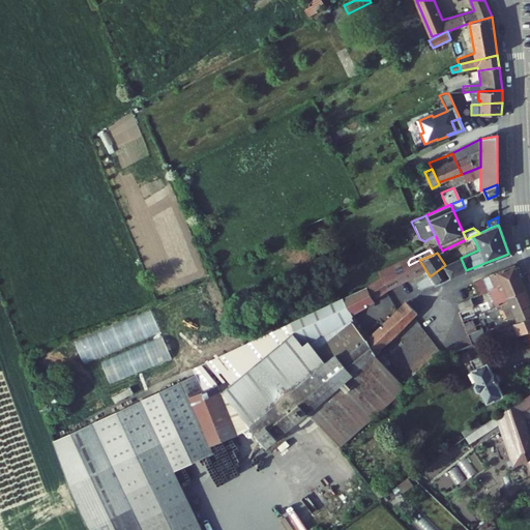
[(451,276),(466,270),(461,258),(445,265),(430,276),(436,286),(451,276)]
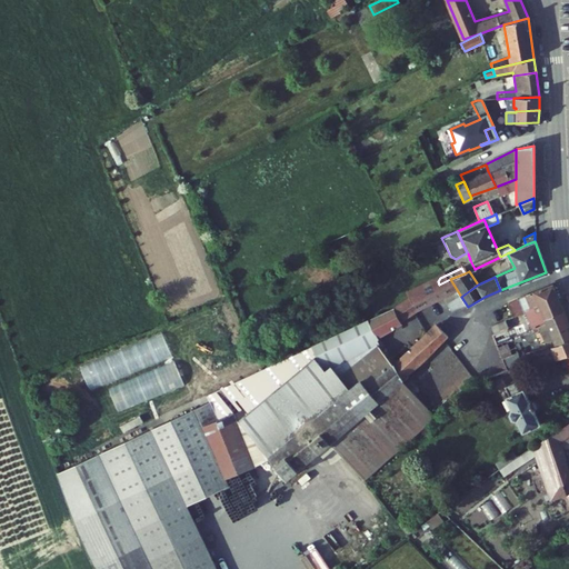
[(439,285),(308,346),(321,376),(357,417),(396,382),(446,335),(433,323),(392,363),(386,368),(369,333),(397,320),(396,317),(441,297),(448,312),(468,307),(461,297),(450,279),(439,285)]
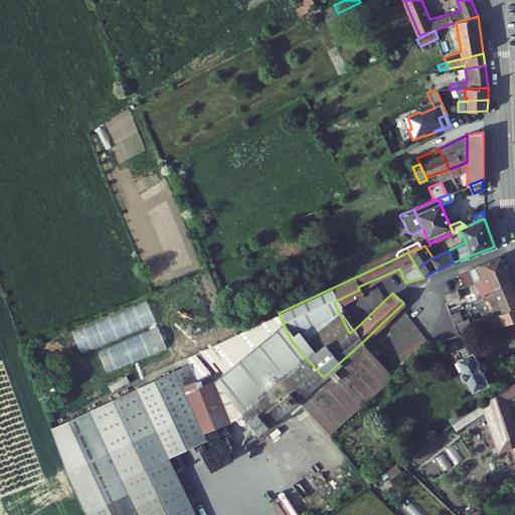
[(500,258),(474,268),(479,279),(488,275),(489,279),(478,283),(485,299),(496,294),(494,288),(509,281),(500,258)]
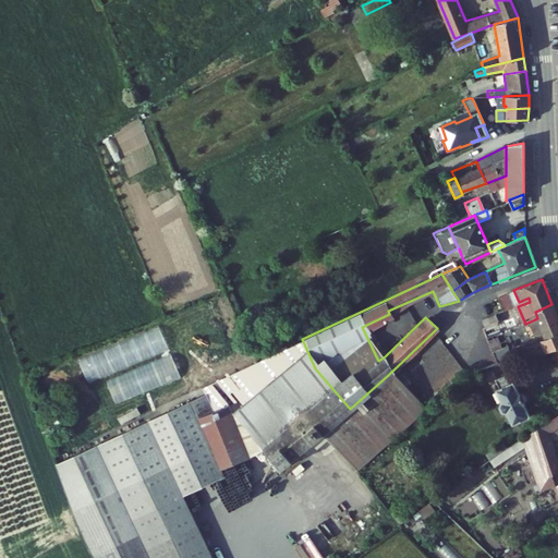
[(510,291),(500,295),(506,308),(516,304),(510,291)]
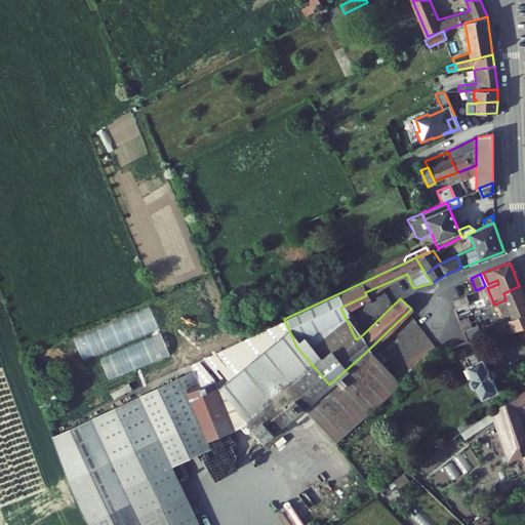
[(524,312),(524,301),(519,286),(503,293),(506,299),(511,311),(501,315),(503,318),(505,321),(508,320),(524,312)]
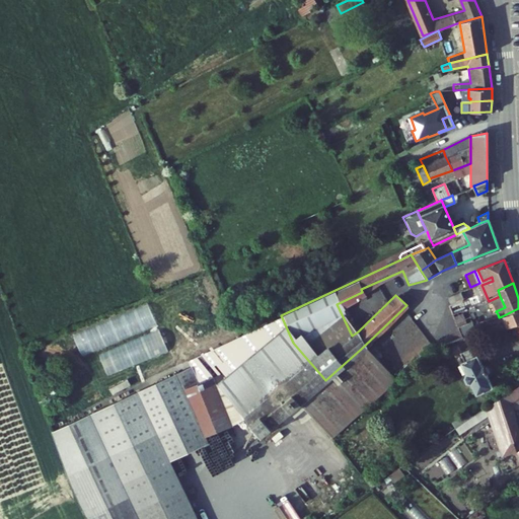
[(458,294),(447,298),(450,305),(461,300),(459,295),(458,294)]
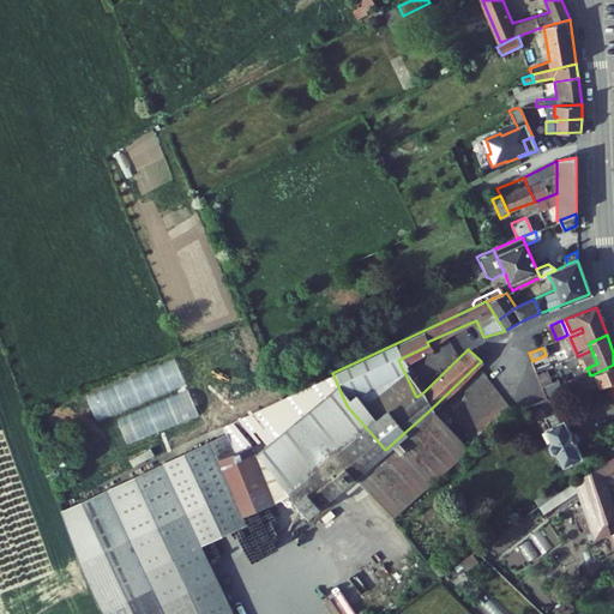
[(547,359),(546,355),(533,361),(529,362),(530,366),(547,359)]
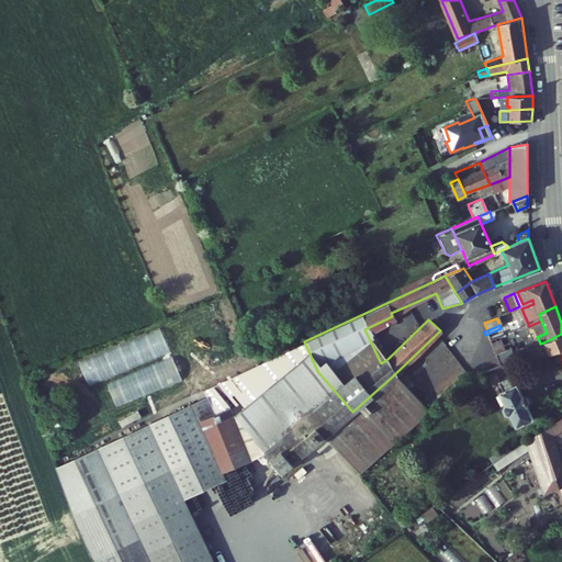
[(505,336),(501,328),(485,335),(489,343),(505,336)]
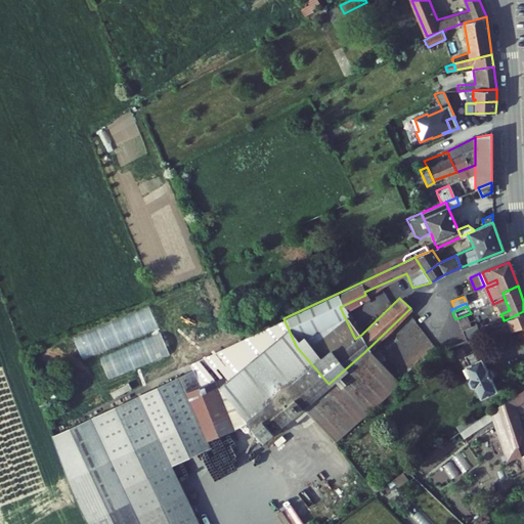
[(523,324),(523,311),(507,319),(511,331),(519,326),(523,324)]
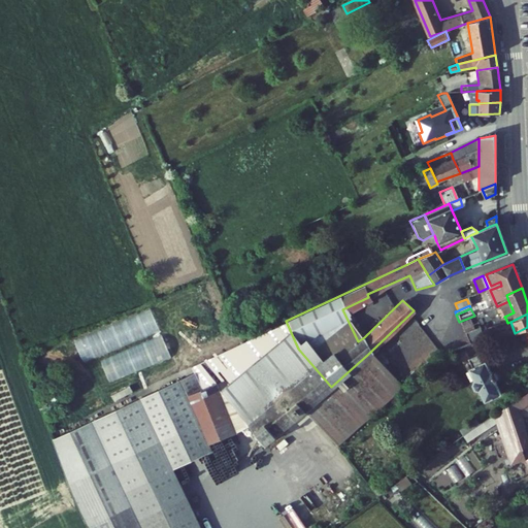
[(475,319),(474,316),(459,322),(464,333),(479,328),(481,331),(484,329),(479,318),(475,319)]
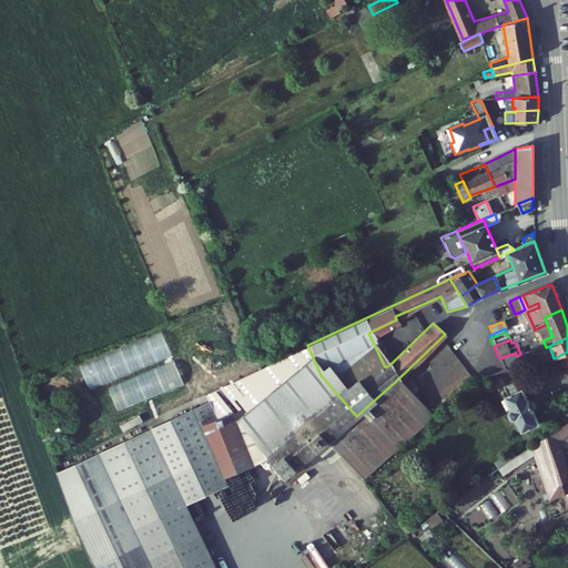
[(548,351),(546,347),(545,344),(536,347),(539,354),(548,351)]
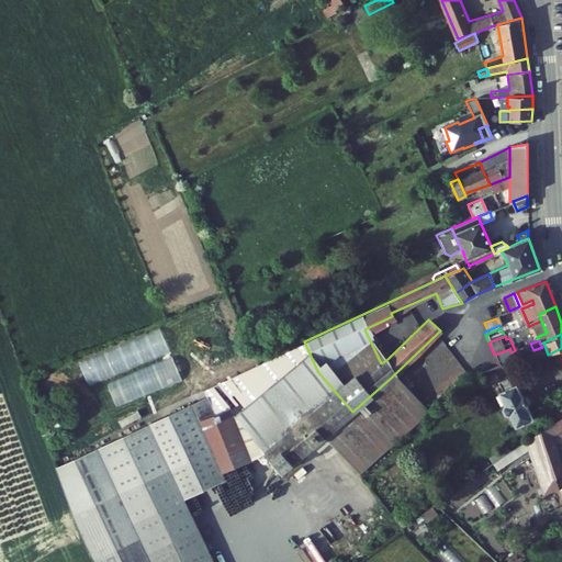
[(304,341),(251,366),(270,406),(291,457),(319,438),(330,430),(352,412),(317,371),(304,341)]
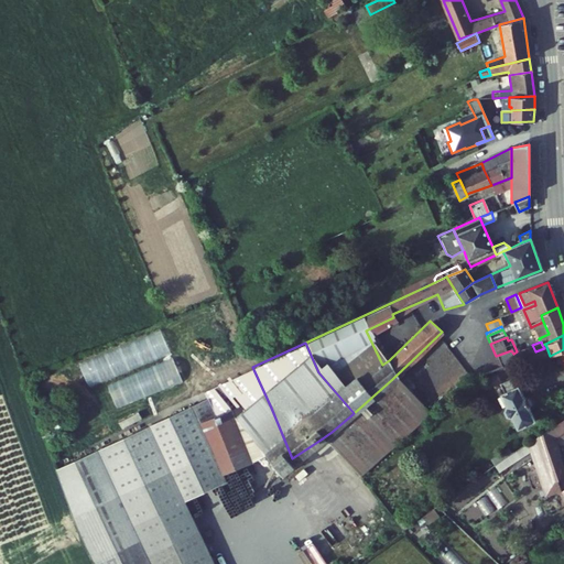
[(520,358),(517,351),(513,354),(511,350),(496,356),(500,366),(513,360),(524,364),(527,362),(523,356),(520,358)]
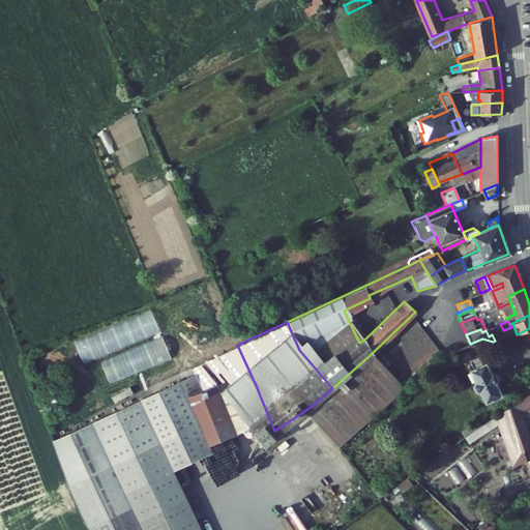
[(110,382),(173,359),(165,337),(101,359),(110,382)]
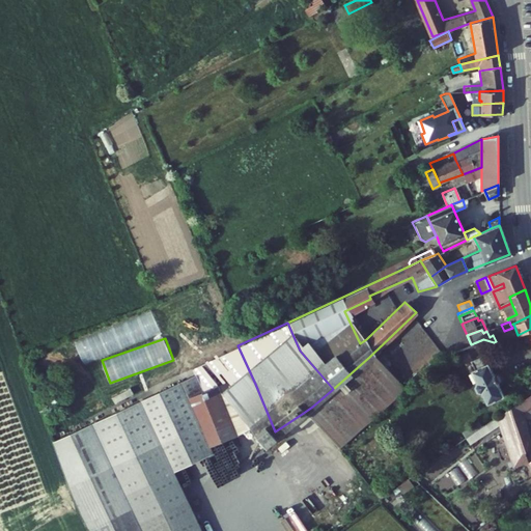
[(480,392),(485,402),(502,395),(486,361),(483,363),(479,355),(469,359),(473,367),(469,369),(475,382),(473,385),(475,391),(480,392)]
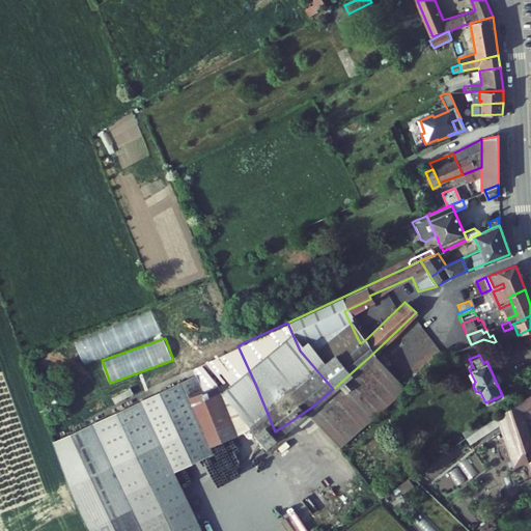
[(400,391),(369,357),(333,389),(312,407),(302,414),(310,424),(316,419),(336,446),(400,391)]
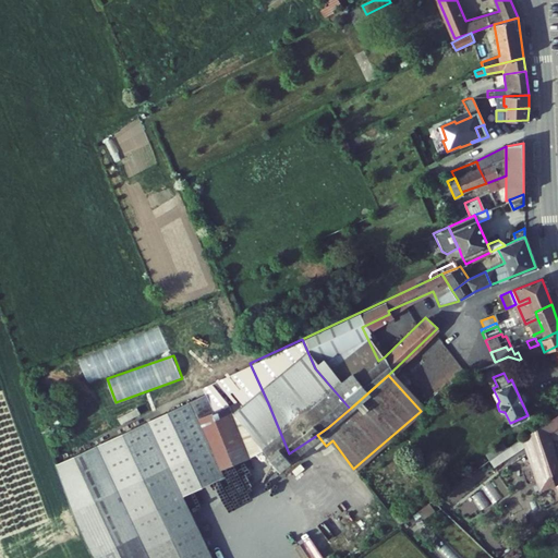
[(264,464),(289,453),(268,403),(206,427),(199,410),(53,468),(74,522),(101,505),(181,494),(225,476),(221,470),(258,452),(264,464)]
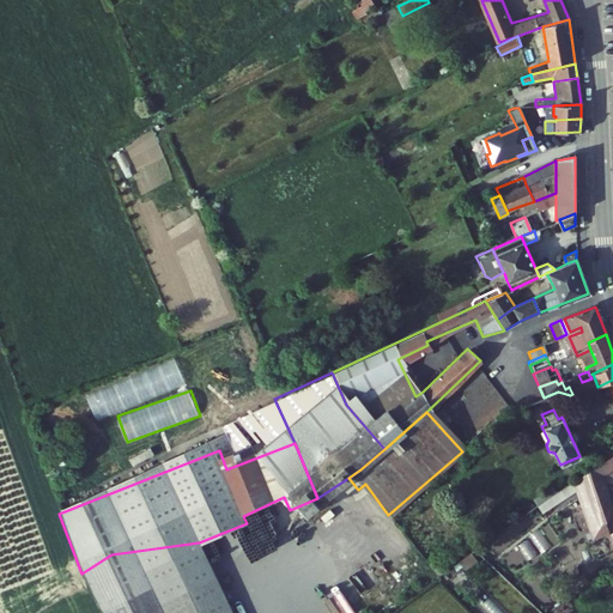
[(59,513),(59,514),(219,450),(217,445),(59,513)]
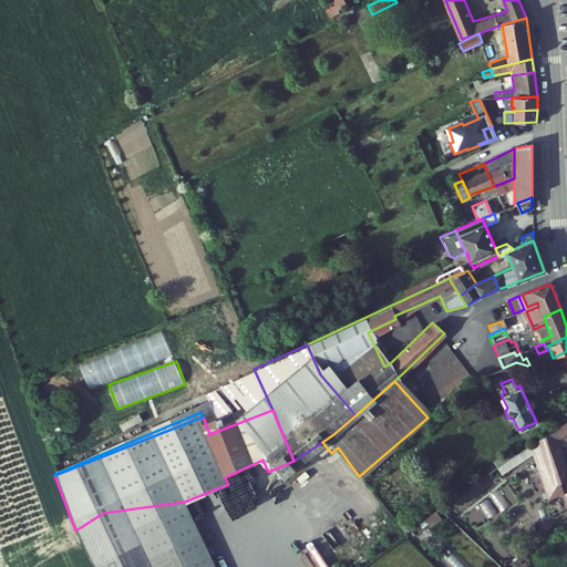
[(566,420),(505,460),(509,466),(532,452),(545,491),(562,486),(560,480),(566,477),(566,466),(566,465),(563,466),(555,441),(566,433),(566,420)]
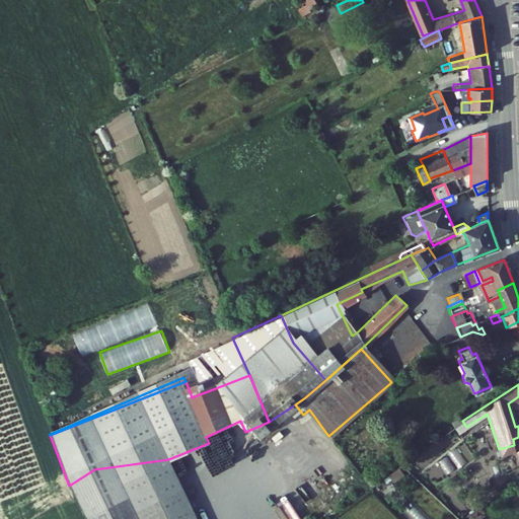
[(57,397),(58,394),(59,393),(59,392),(58,391),(57,388),(55,387),(52,386),(50,387),(48,388),(47,389),(46,392),(46,393),(47,396),(49,397),(50,398),(52,399),(54,399),(56,397),(57,397)]
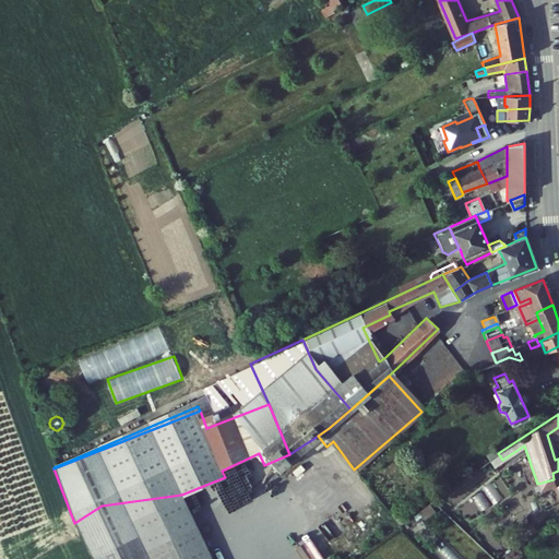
[(349,473),(354,470),(333,441),(326,447),(349,473)]
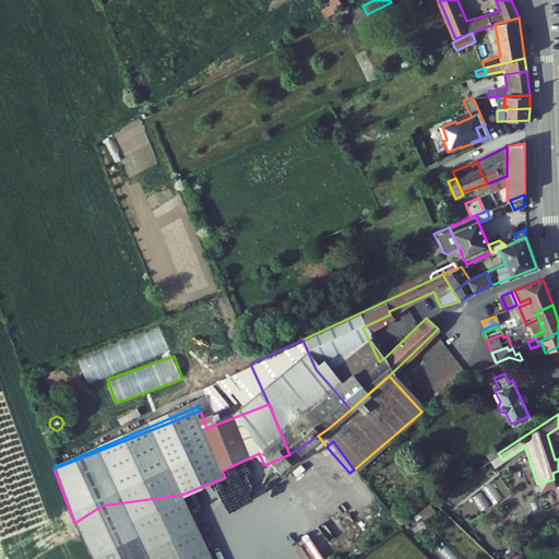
[(498,453),(487,461),(494,470),(504,462),(502,460),(498,453)]
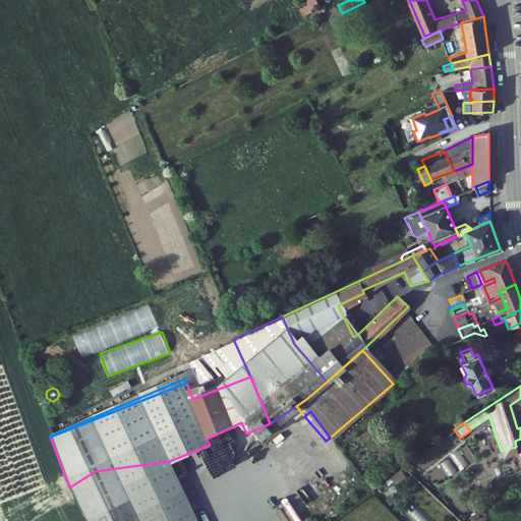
[(441,462),(450,476),(459,470),(459,471),(475,461),(465,447),(441,462)]
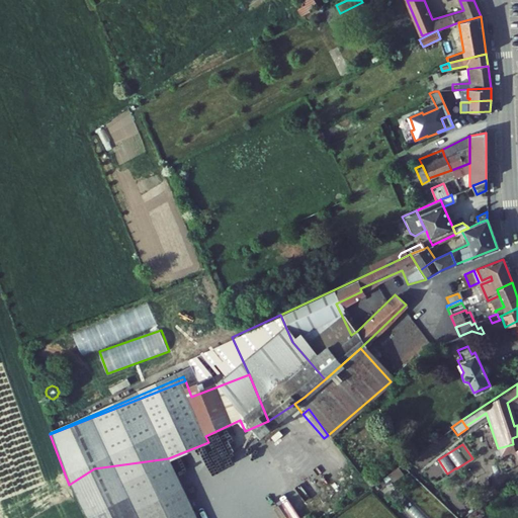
[(194,517),(168,458),(94,468),(69,485),(84,517),(194,517)]
